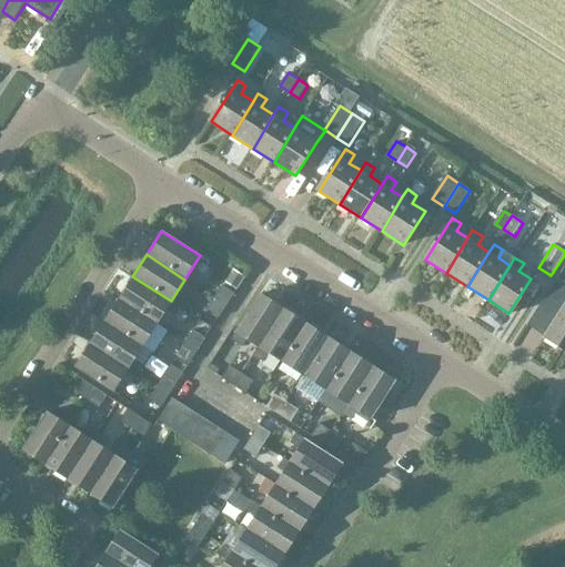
[(231,283),(239,287),(245,276),(239,271),(231,283)]
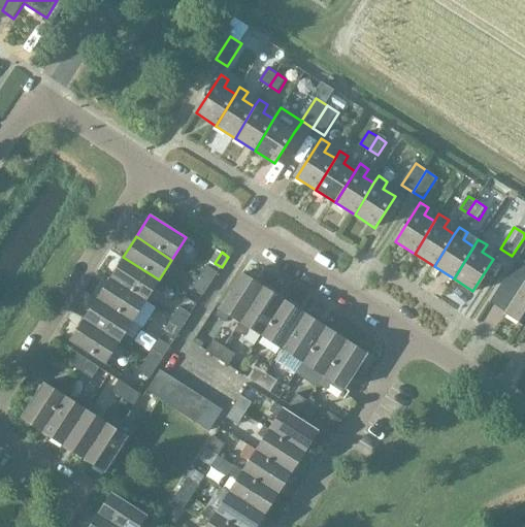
[(109,278),(144,301),(159,280),(123,257),(109,278)]
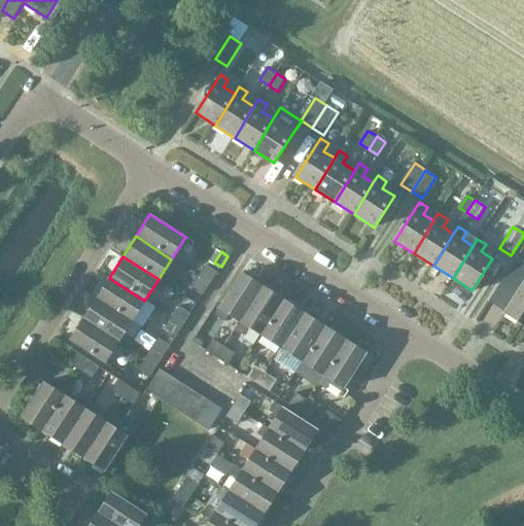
[(523,260),(517,257),(488,302),(489,302),(491,299),(507,309),(504,312),(523,323),(523,260)]
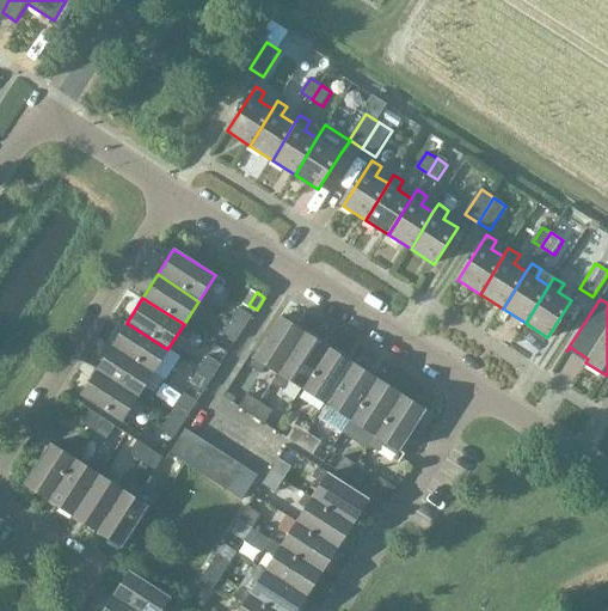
[(231,322),(244,330),(253,316),(240,307),(231,322)]
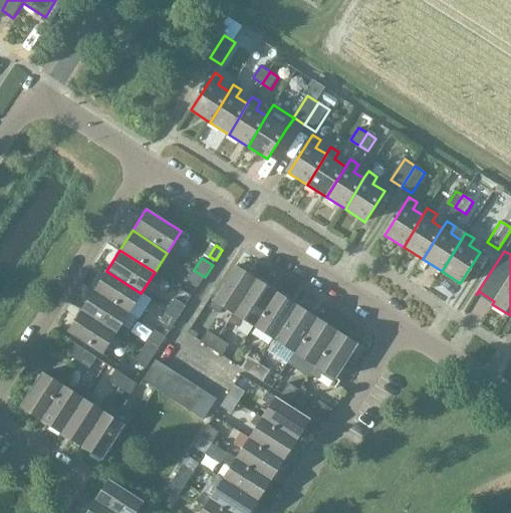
[(233,312),(255,277),(236,265),(214,300),(215,300),(212,306),(222,312),(225,307),(233,312)]
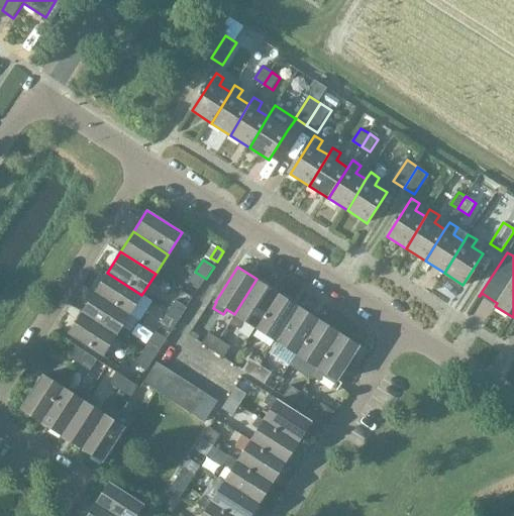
[(206,279),(195,272),(189,282),(199,289),(206,279)]
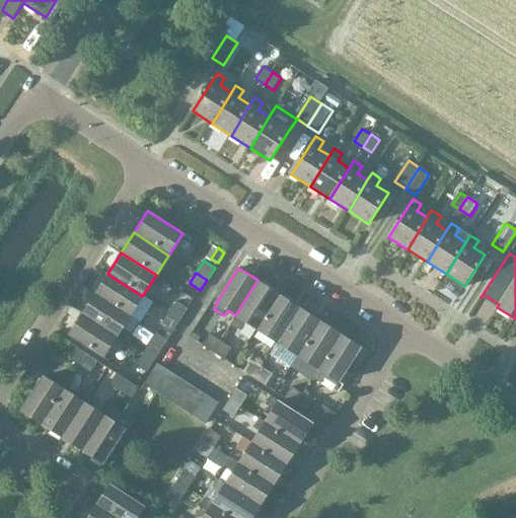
[(94,294),(130,316),(142,296),(107,274),(94,294)]
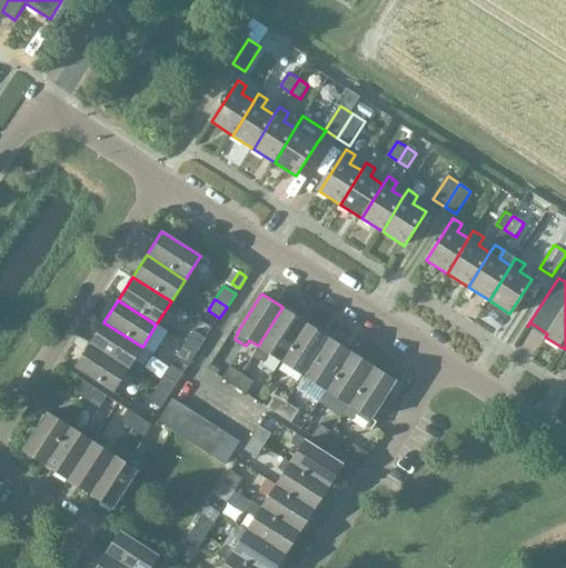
[(281,360),(306,322),(283,307),(258,346),(260,347),(255,355),(266,362),(271,354),(281,360)]
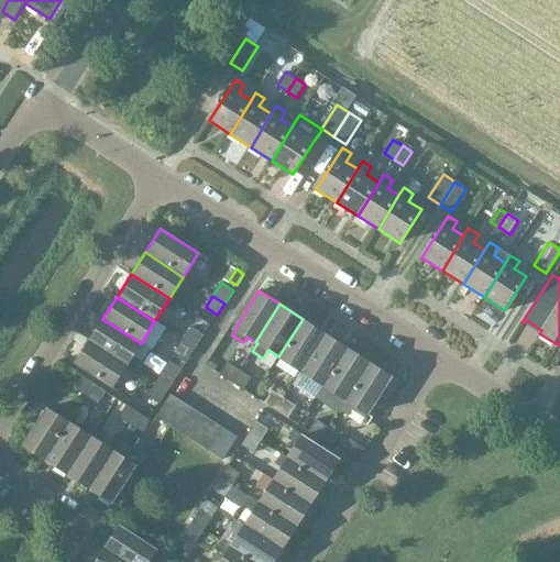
[(102,319),(88,342),(127,365),(128,364),(138,371),(144,361),(134,354),(141,343),(102,319)]
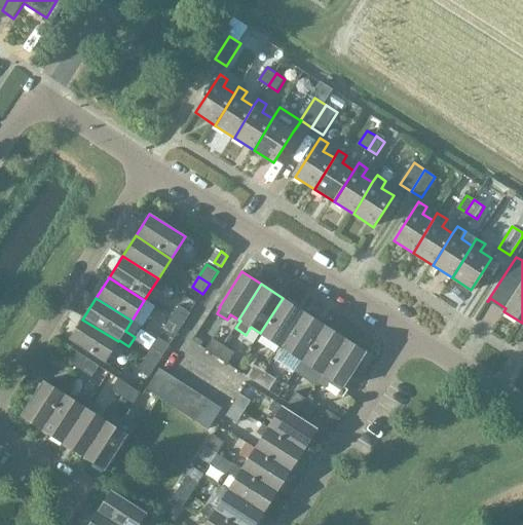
[(283,298),(260,333),(281,346),(303,311),(283,298)]
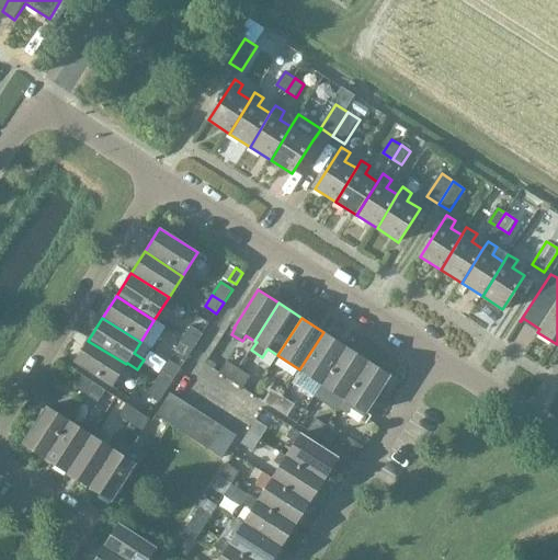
[(181,338),(193,345),(201,333),(189,326),(181,338)]
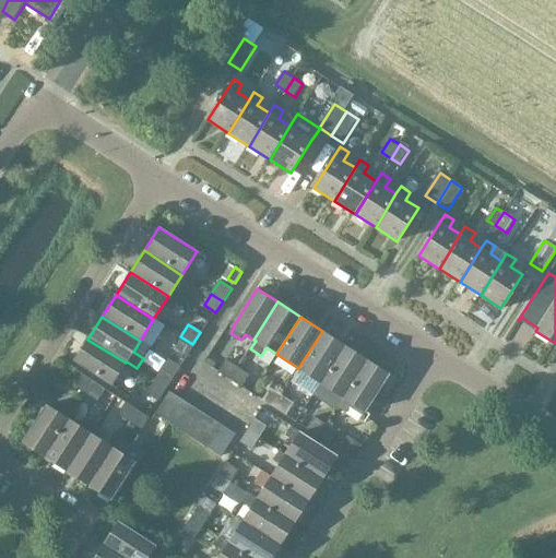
[(293,381),(312,394),(344,344),(334,339),(338,335),(326,328),(323,331),(322,331),(298,368),(300,369),(293,381)]
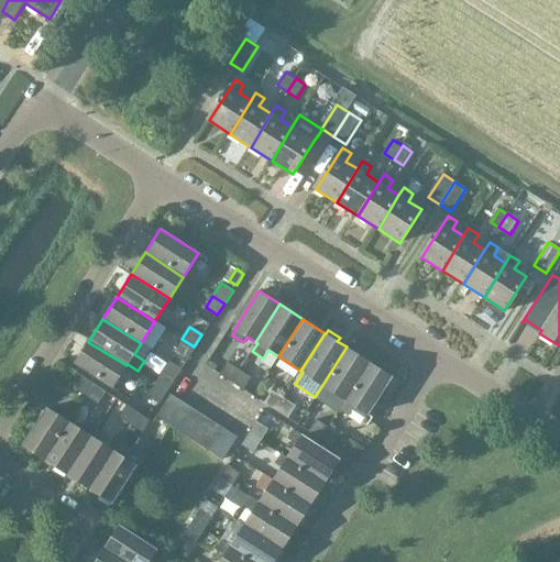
[(194,346),(182,339),(174,351),(186,359),(194,346)]
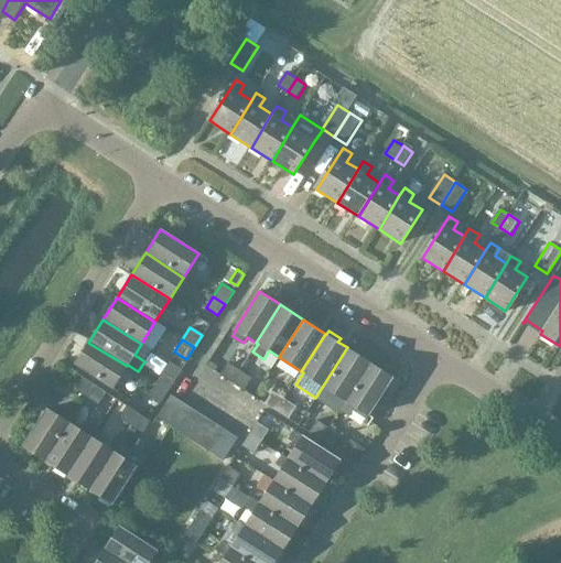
[(127,366),(88,343),(75,364),(112,388),(127,366)]
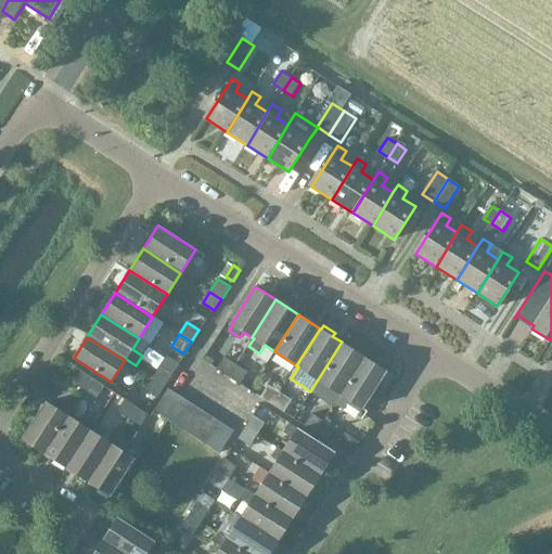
[(342,342),(310,391),(320,398),(328,386),(338,393),(362,356),(342,342)]
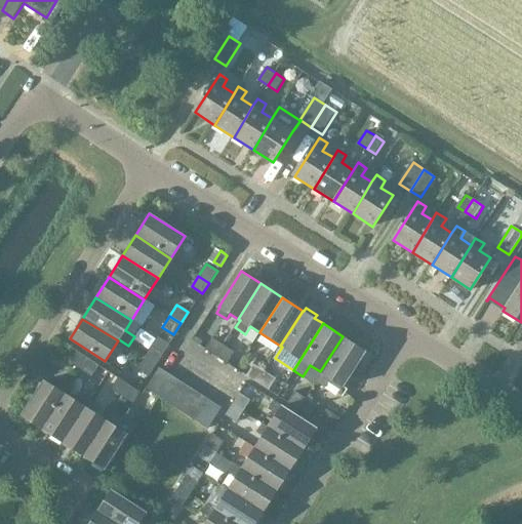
[(322,373),(317,381),(325,388),(328,383),(340,390),(343,387),(365,351),(356,345),(358,341),(347,334),(345,337),(343,336),(320,371),(322,373)]
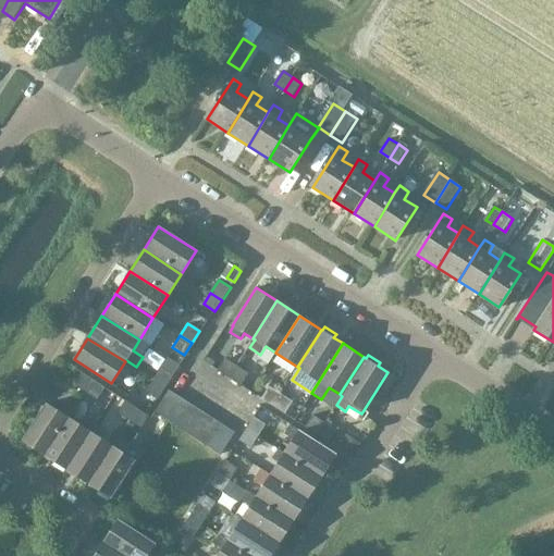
[(226,359),(219,370),(229,377),(236,365),(226,359)]
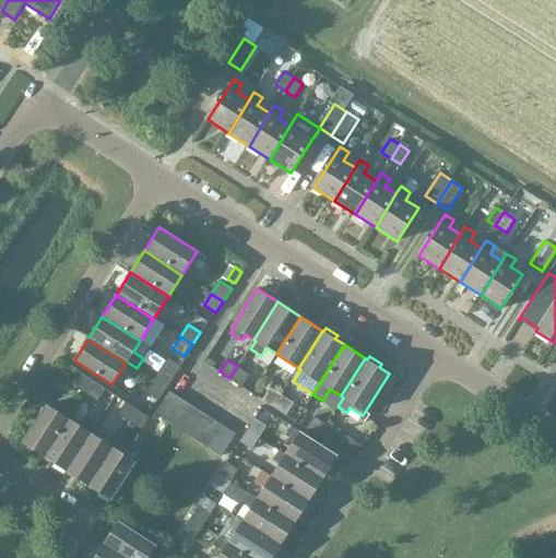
[(237,366),(229,378),(241,387),(249,375),(237,366)]
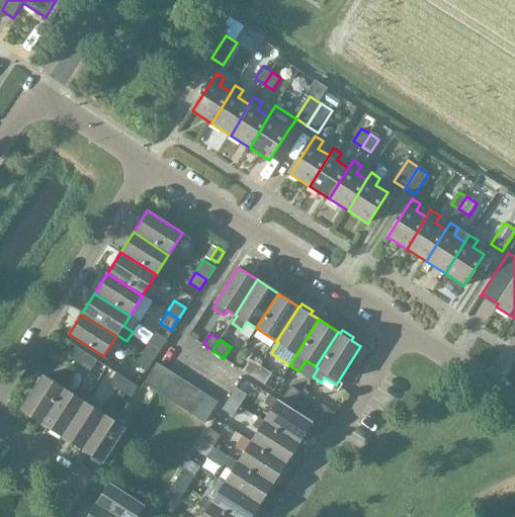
[(142,352),(153,359),(160,348),(149,341),(142,352)]
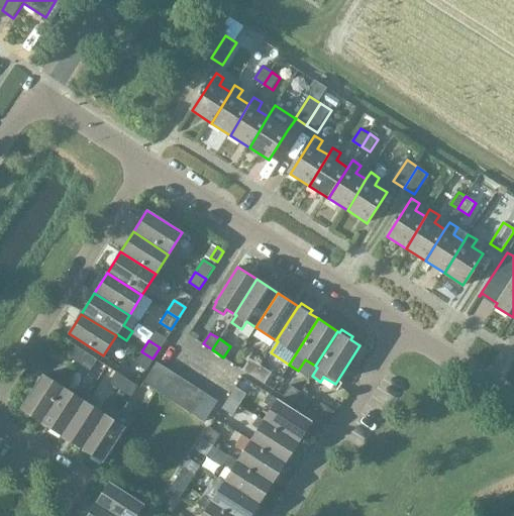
[(67,355),(79,364),(86,352),(74,344),(67,355)]
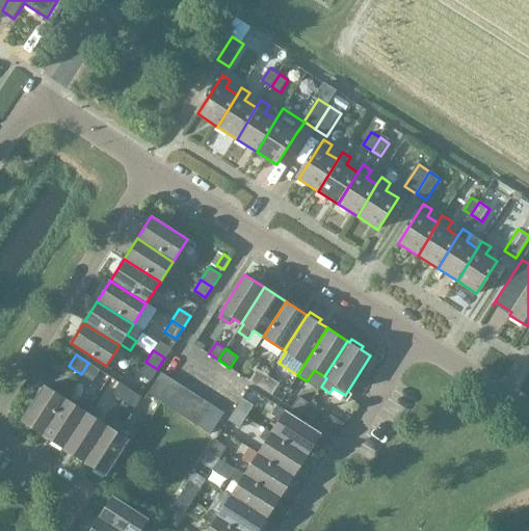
[(157,369),(146,362),(138,373),(150,380),(157,369)]
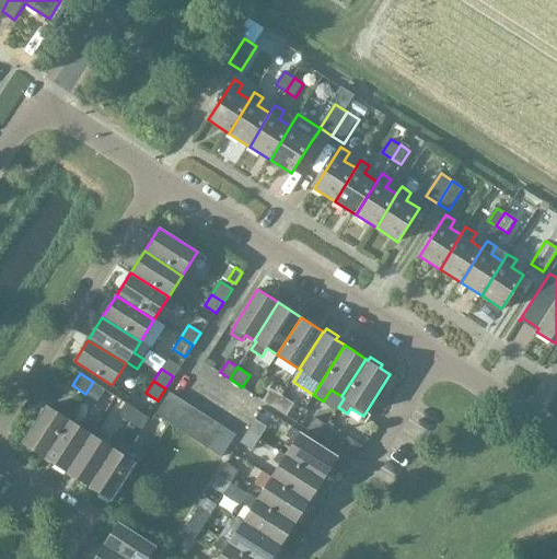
[(93,382),(85,394),(96,400),(104,388),(93,382)]
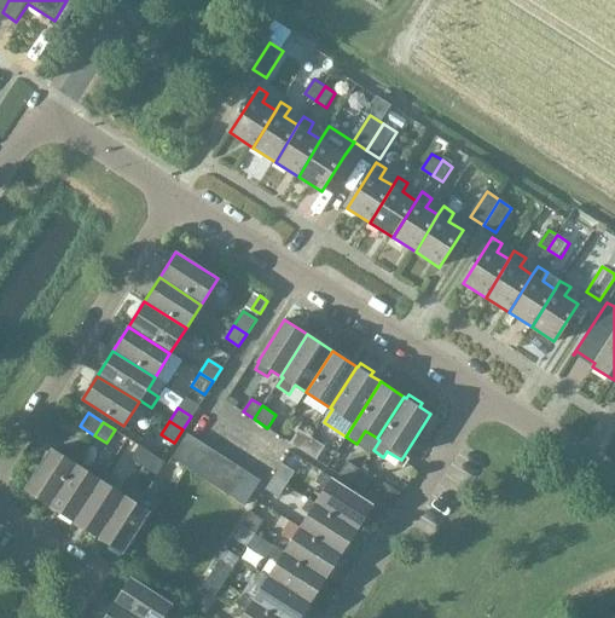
[(301,431),(293,444),(294,445),(303,450),(311,437),(301,431)]
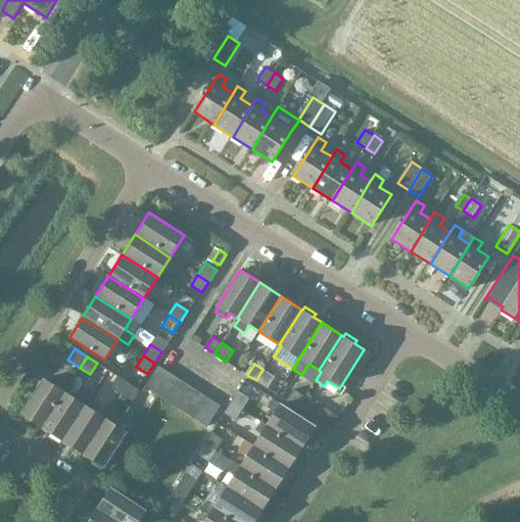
[(145,386),(155,392),(168,373),(157,366),(145,386)]
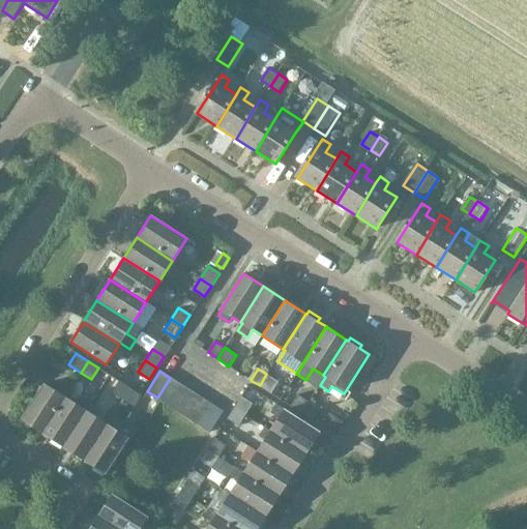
[(266,374),(260,385),(271,392),(279,381),(266,374)]
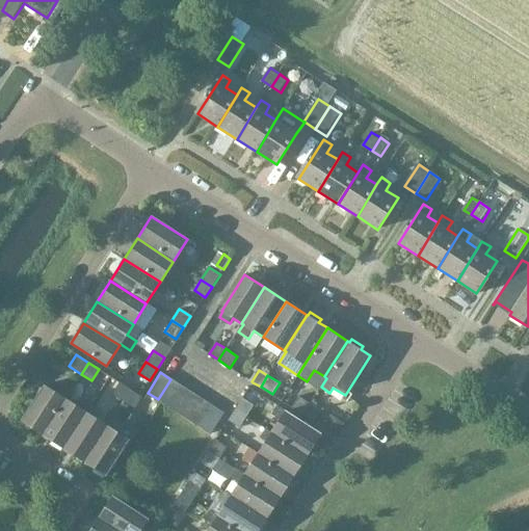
[(181,386),(170,379),(158,399),(168,405),(181,386)]
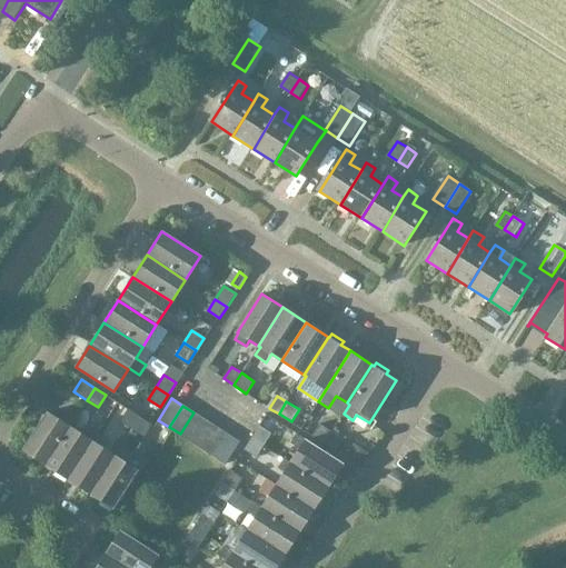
[(119,420),(131,428),(139,417),(127,409),(119,420)]
